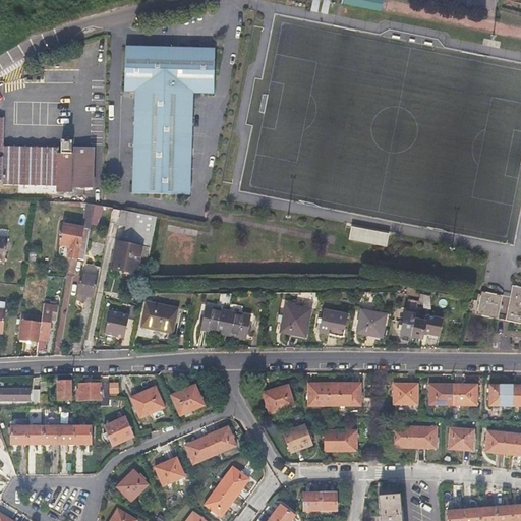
[(310,0),(308,9),(326,14),(330,1),(323,0),(310,0)]
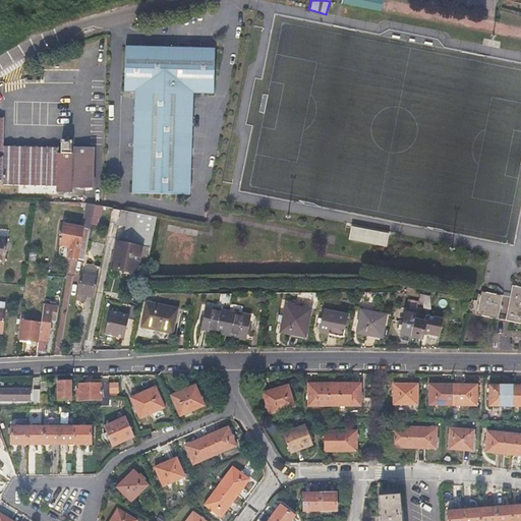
[(372,0),(344,0),(343,7),(381,14),(384,2),(372,0)]
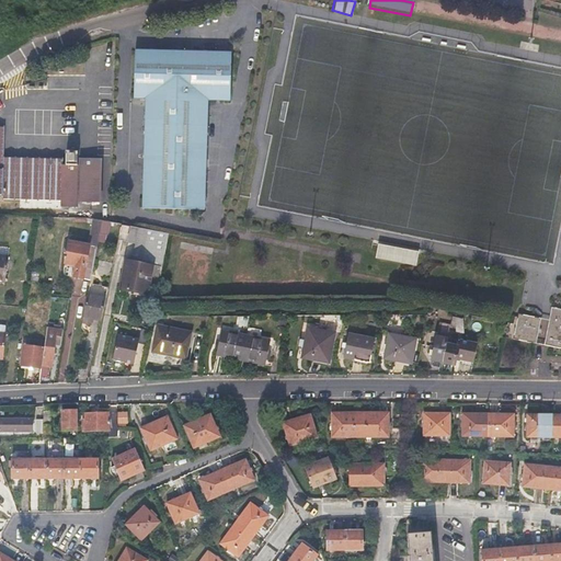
[(229,90),(232,56),(137,49),(135,83),(149,84),(141,193),(206,197),(215,89),(229,90)]
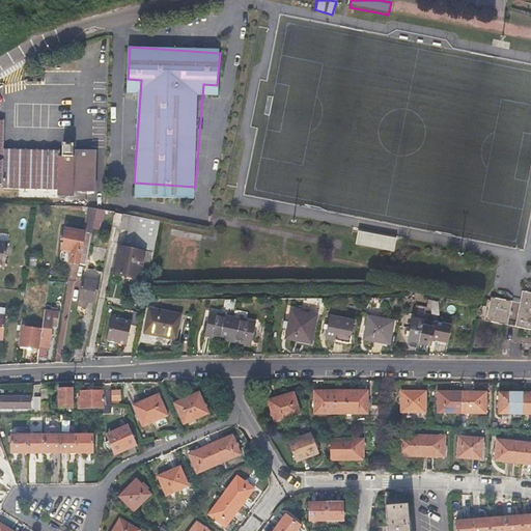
[(74,157),(58,157),(59,150),(2,149),(3,129),(0,129),(0,184),(1,185),(1,188),(57,190),(57,195),(73,195),(73,191),(93,191),(94,152),(74,151),(74,157)]
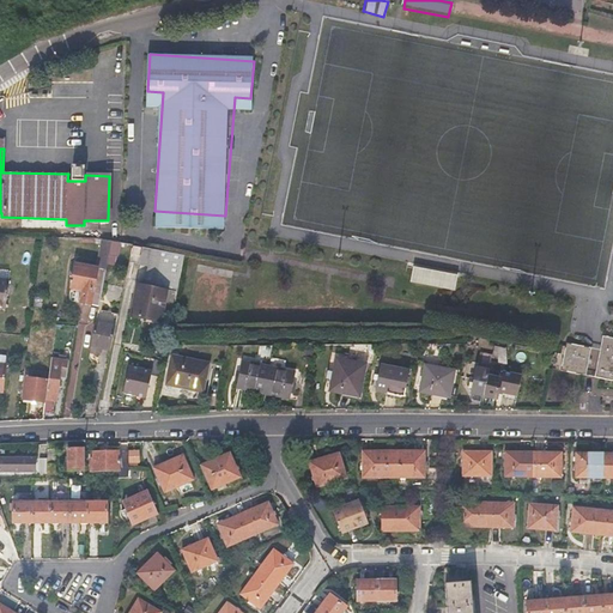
[(103,241),(101,254),(108,255),(110,247),(111,242),(103,241)]
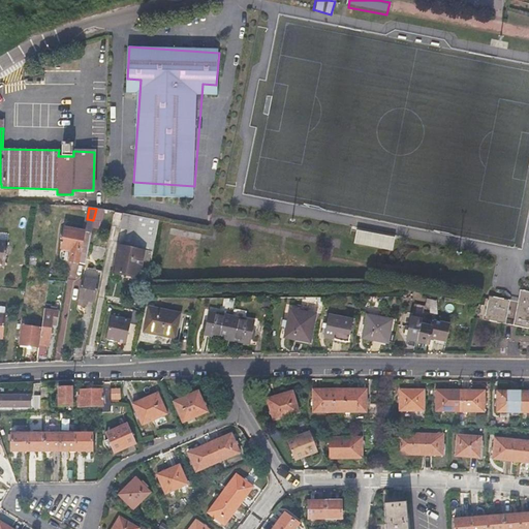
[(93,220),(87,253),(92,254),(95,255),(102,215),(95,213),(93,220)]
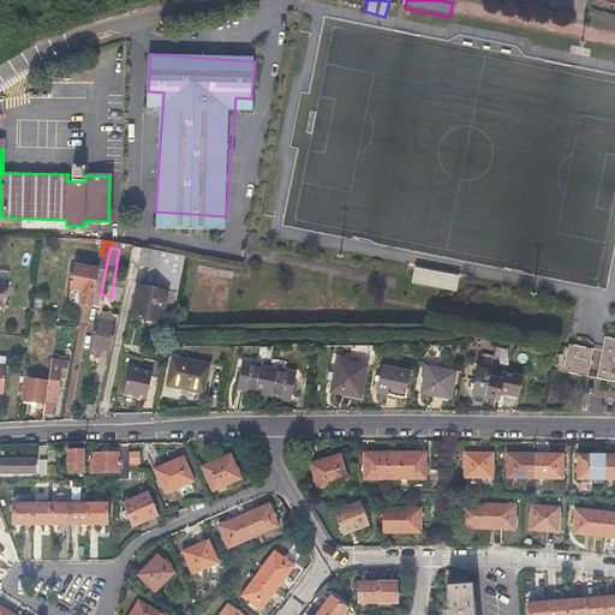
[(154,250),(147,249),(143,267),(150,268),(154,250)]
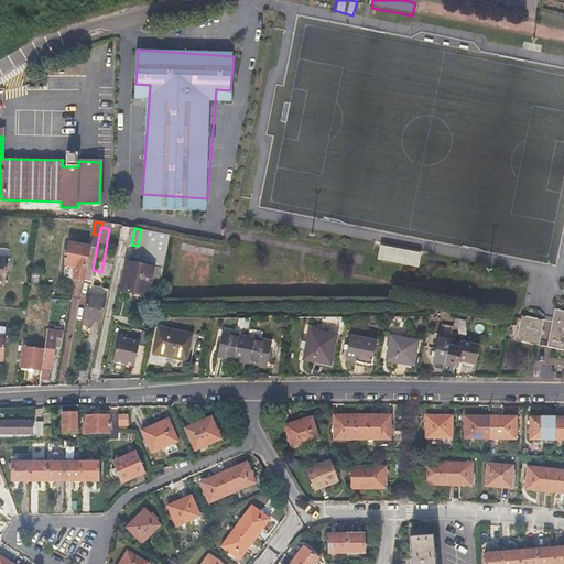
[(134,260),(164,267),(171,235),(141,229),(138,246),(134,260)]
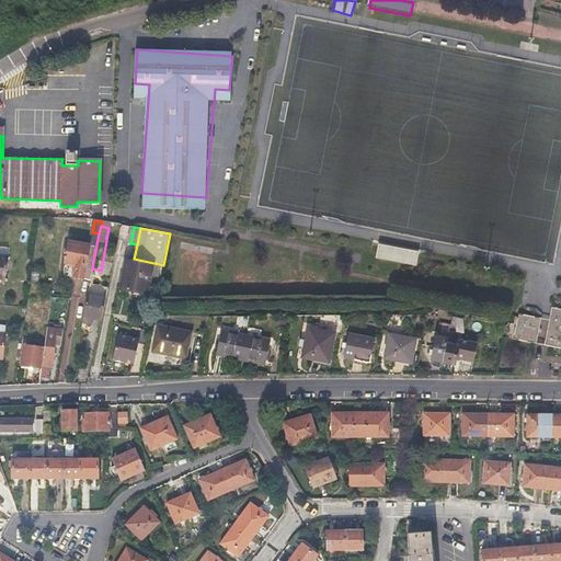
[(86,267),(92,268),(99,233),(92,232),(89,245),(69,242),(65,263),(76,265),(73,277),(83,278),(86,267)]
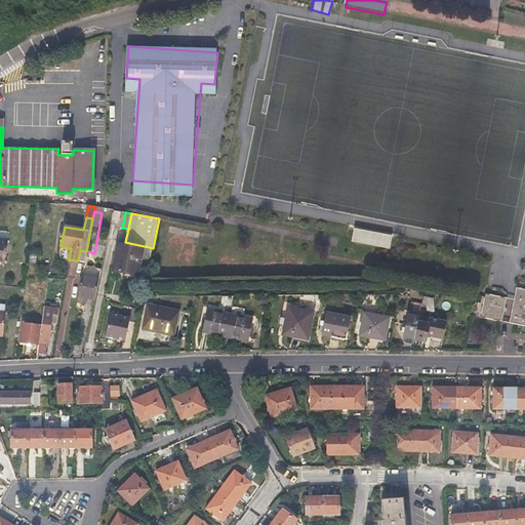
[(356,229),(353,242),(391,249),(393,236),(356,229)]
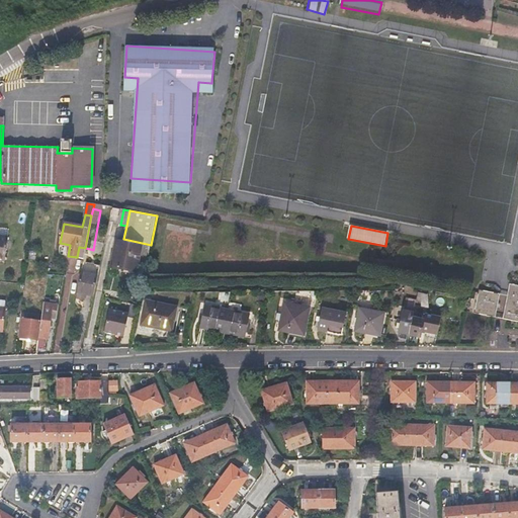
[(137,272),(142,245),(123,242),(119,261),(112,260),(111,267),(137,272)]
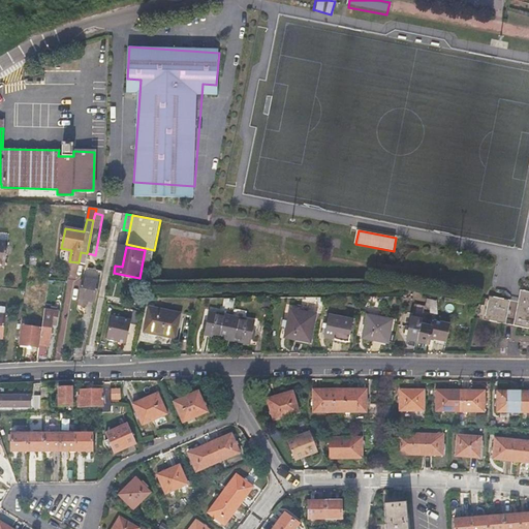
[(99,281),(91,280),(82,279),(79,299),(87,301),(95,302),(99,281)]
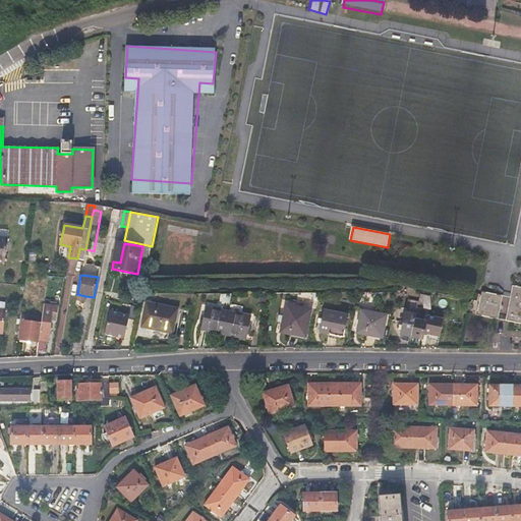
[(520,282),(520,287),(513,286),(506,320),(520,323),(520,282)]
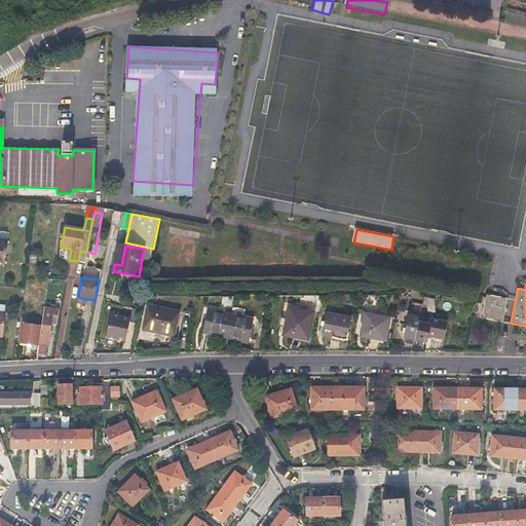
[(482,317),(502,323),(508,298),(486,294),(482,317)]
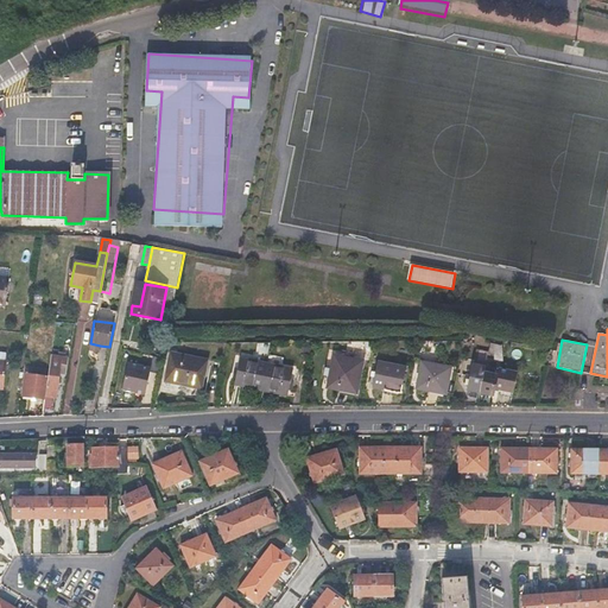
[(483,372),(487,353),(476,350),(468,391),(479,392),(483,372)]
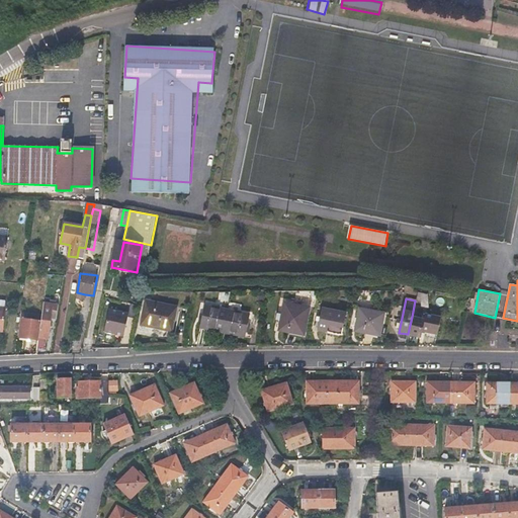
[(174,333),(179,307),(148,300),(143,327),(174,333)]
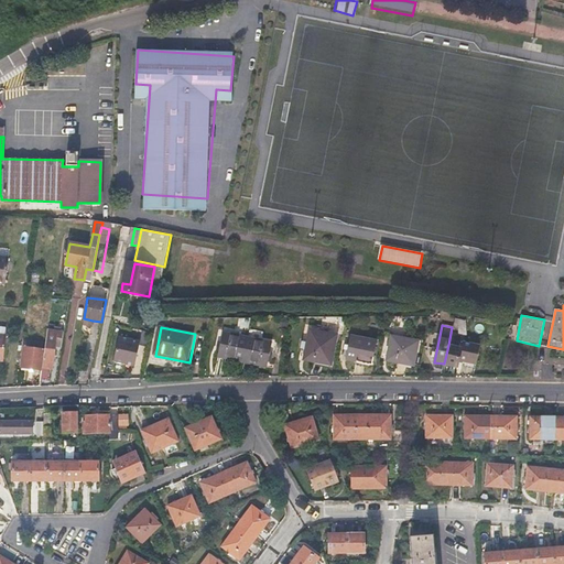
[(40,378),(44,379),(47,379),(49,369),(52,369),(55,346),(61,346),(62,332),(46,329),(43,351),(41,370),(40,378)]
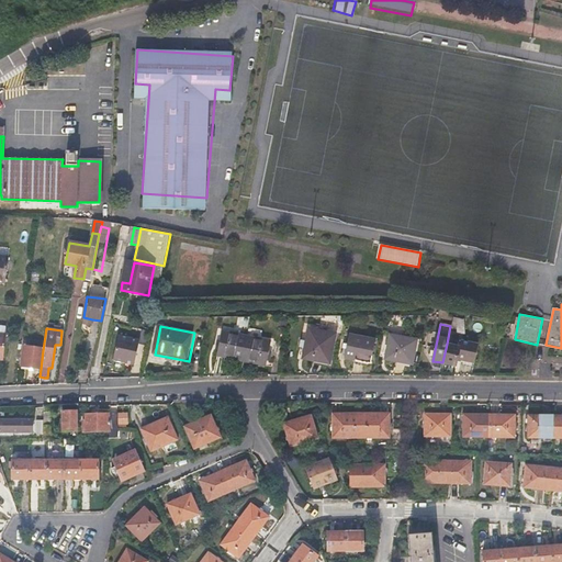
[(328,362),(335,336),(308,329),(302,357),(328,362)]
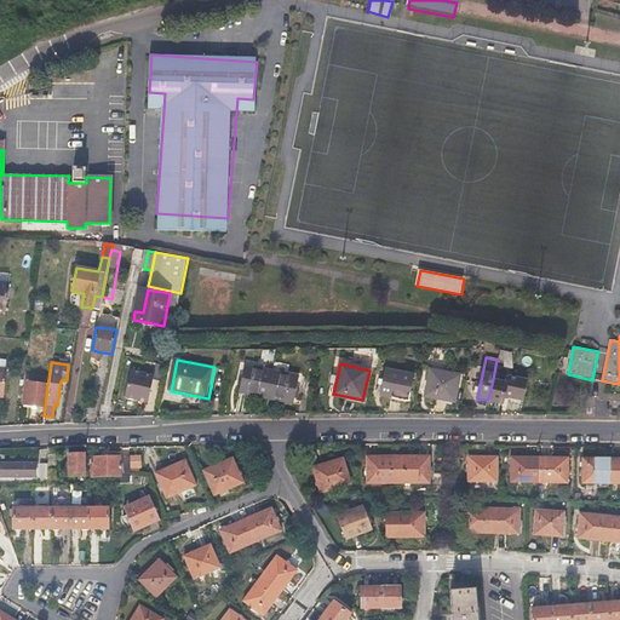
[(240,394),(267,399),(273,372),(245,366),(240,394)]
